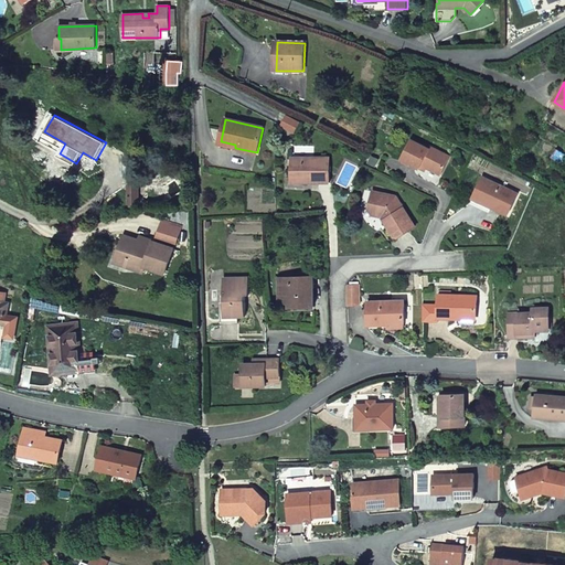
[(422,166),(428,169),(441,176),(450,157),(432,148),(430,150),(412,141),(403,160),(420,169),(422,166)]
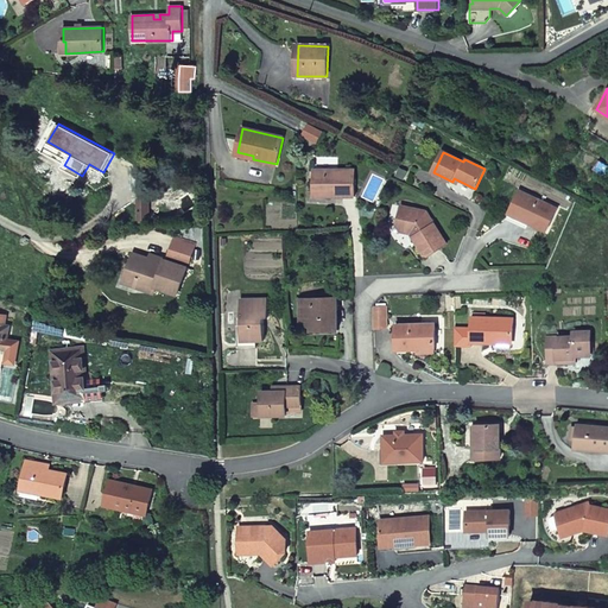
[(595,170),(606,176),(607,171),(607,165),(600,160),(595,170)]
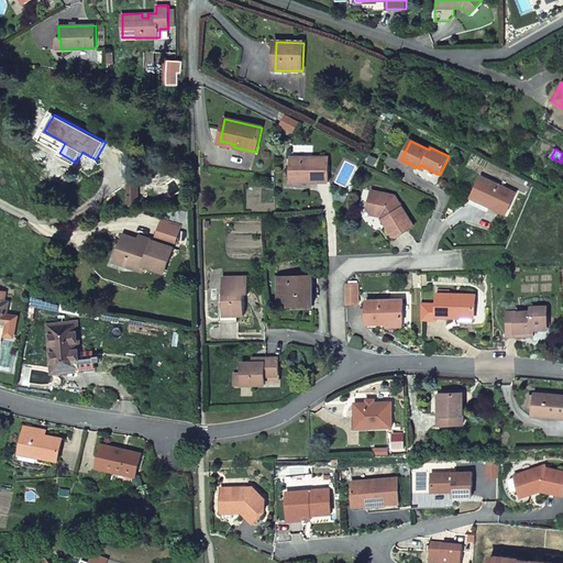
[(329,158),(290,158),(290,180),(307,180),(307,183),(329,183),(329,158)]
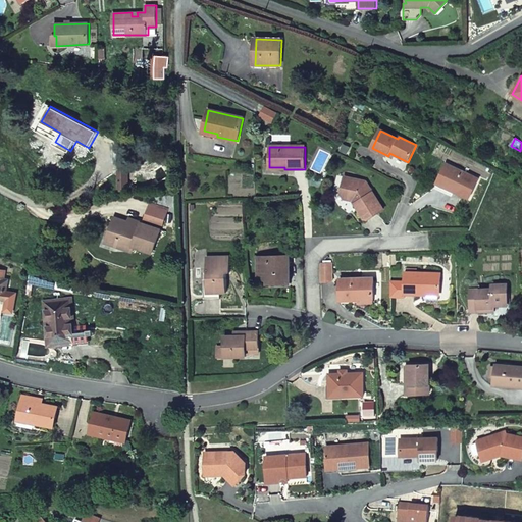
[(454,192),(469,199),(478,179),(446,164),(437,181),(455,190),(454,191),(454,192)]
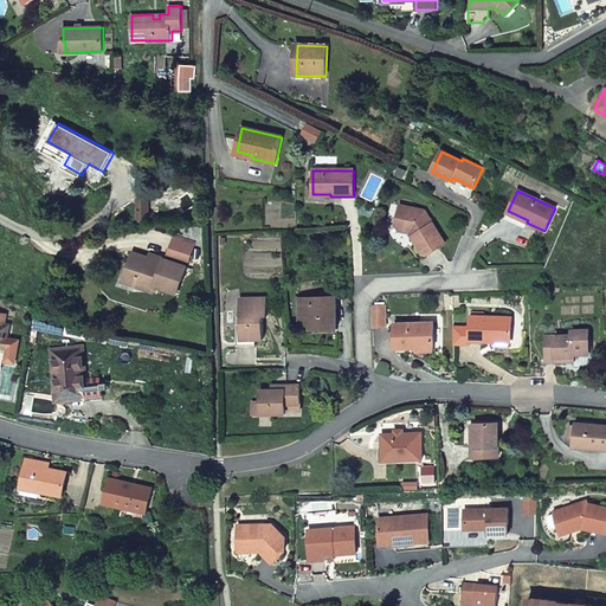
[(149,199),(139,199),(139,212),(149,211),(149,199)]
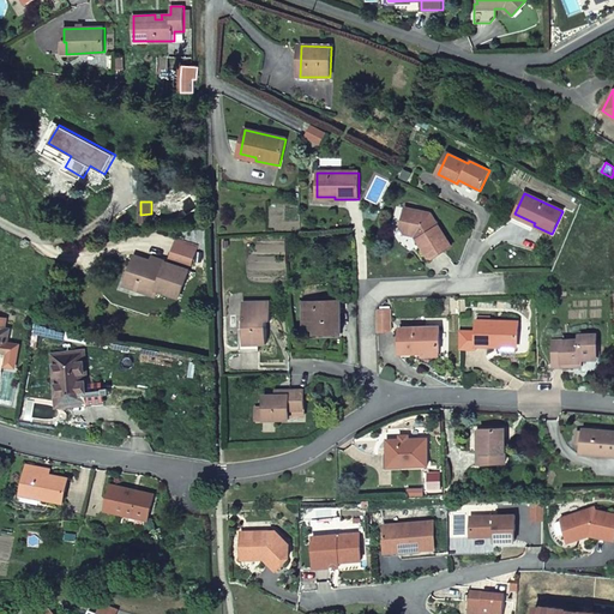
[(429,217),(404,211),(401,229),(404,236),(414,239),(429,259),(433,260),(452,250),(429,217)]
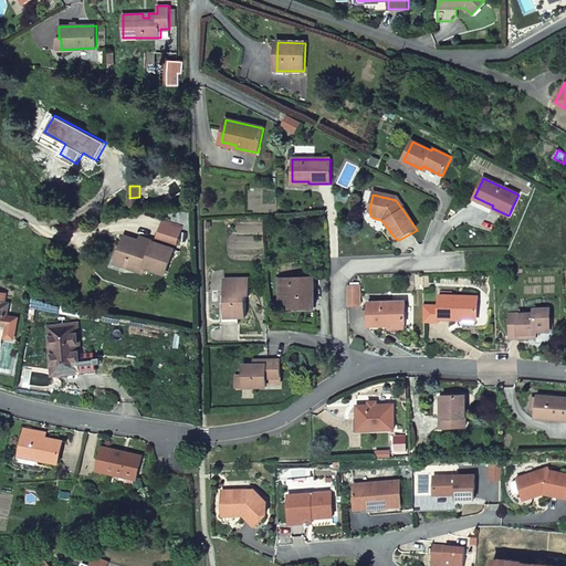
[(490,212),(492,208),(492,207),(493,206),(474,197),(472,203),(490,212)]
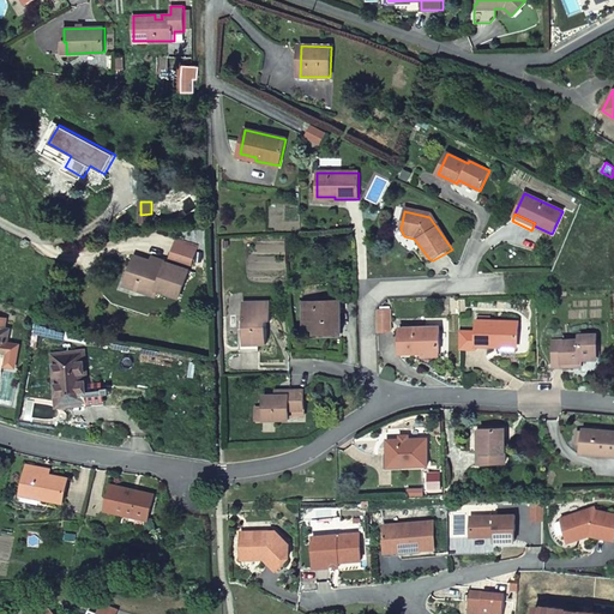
[(166,266),(150,262),(134,257),(127,278),(139,282),(136,289),(156,295),(158,290),(180,296),(198,246),(175,238),(168,259),(176,262),(175,265),(167,263),(166,266)]
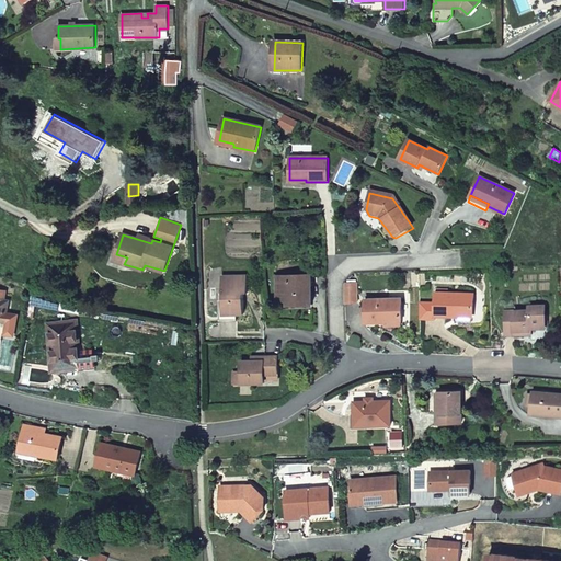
[(152,238),(139,233),(137,239),(151,243),(152,240),(152,238)]
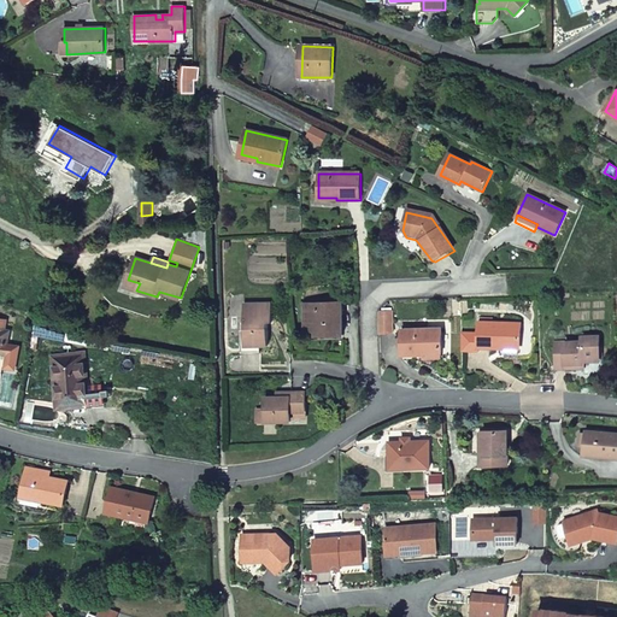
[(140,283),(128,280),(125,287),(136,291),(140,283)]
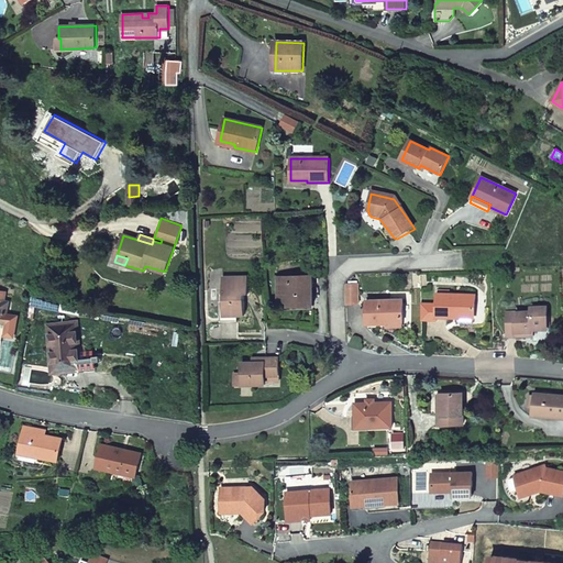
[(312,276),(278,277),(279,307),(312,306),(312,276)]
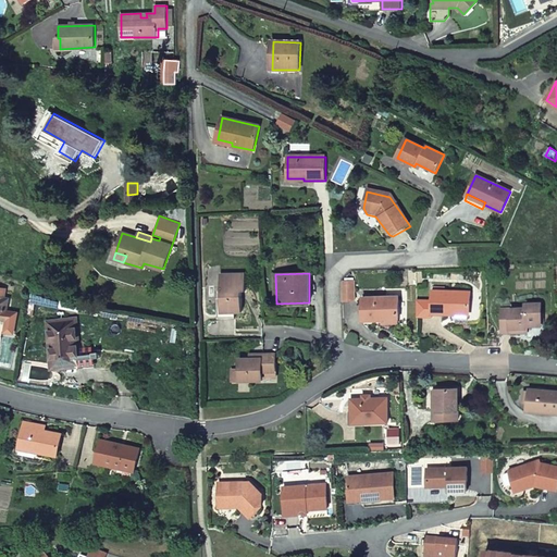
[(220,274),(220,299),(221,312),(234,312),(242,312),(242,292),(245,292),(245,274),(220,274)]
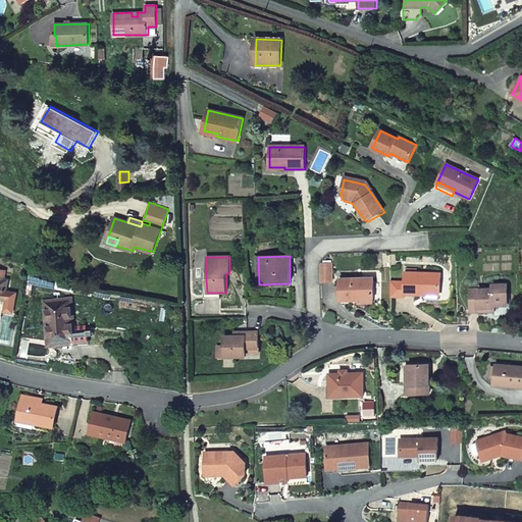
[(331,263),(321,264),(322,282),(332,282),(331,263)]
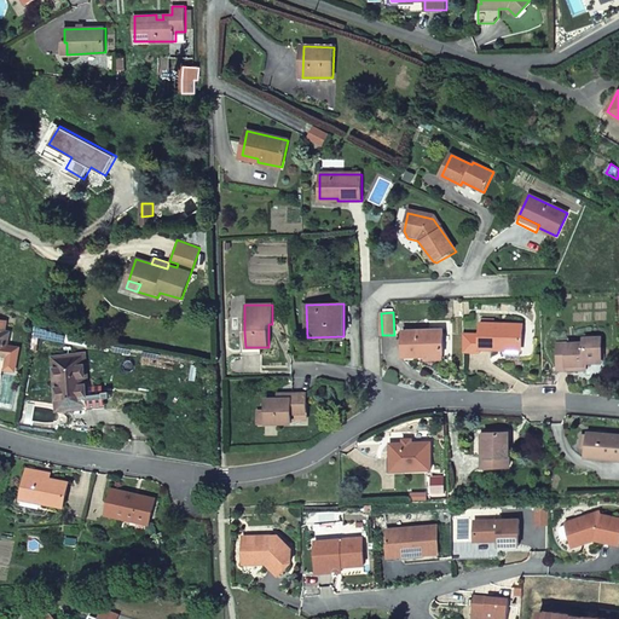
[(482,324),(481,323),(480,334),(463,333),(463,352),(480,353),(480,348),(502,350),(502,347),(521,347),(522,324),(495,324),(482,324)]
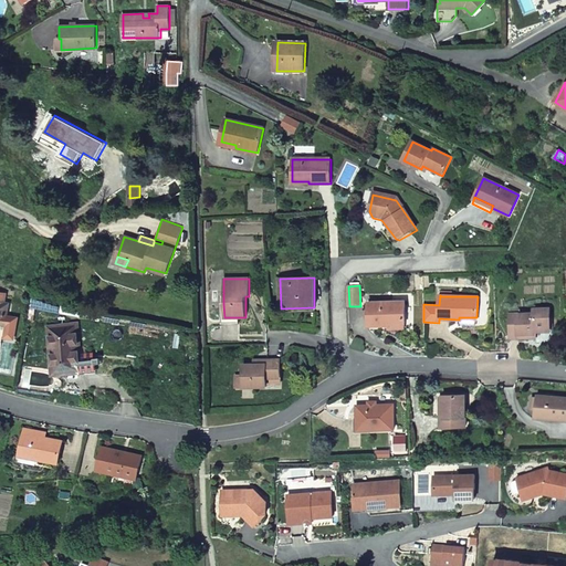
[(389,324),(406,324),(405,302),(369,303),(369,326),(389,326),(389,324)]
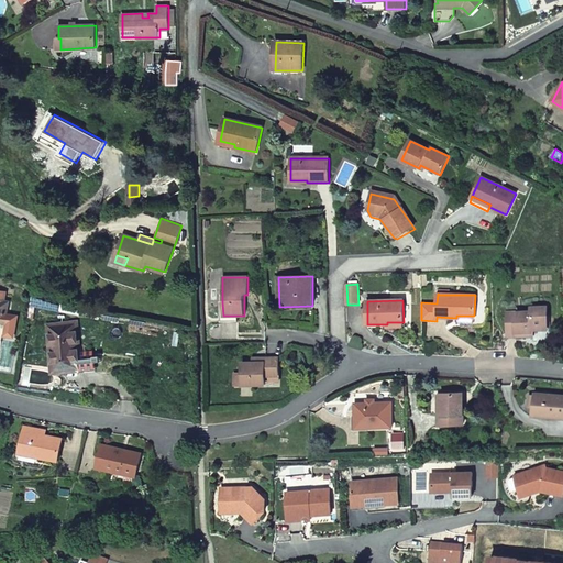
[(223,316),(222,302),(219,302),(220,322),(236,322),(236,316),(223,316)]
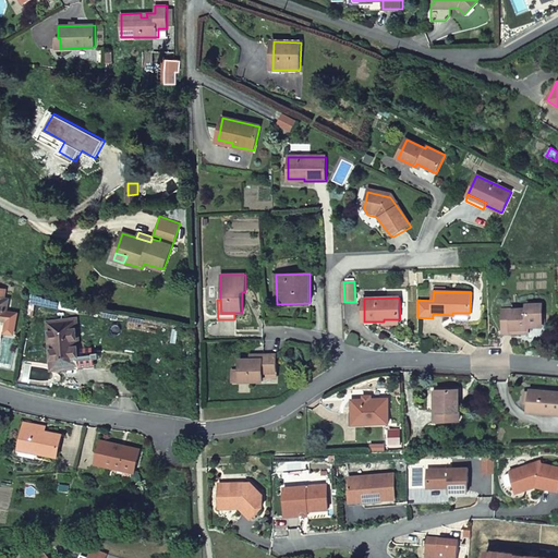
[(512,329),(528,329),(528,327),(542,326),(542,305),(526,305),(526,310),(501,311),(502,334),(512,334),(512,329)]
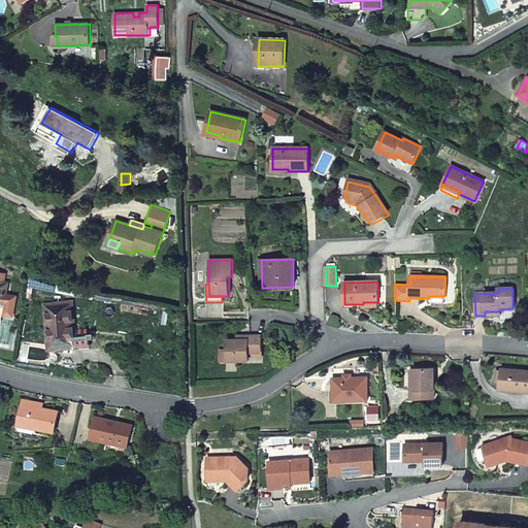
[(50,349),(74,347),(70,304),(45,306),(50,349)]
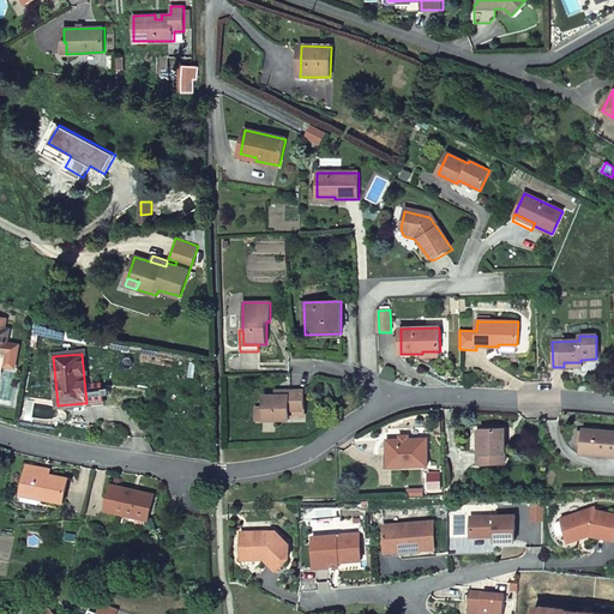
[(288,395),(277,396),(264,396),(265,407),(256,407),(256,420),(290,419),(290,416),(290,410),(305,409),(304,390),(288,391),(288,395)]
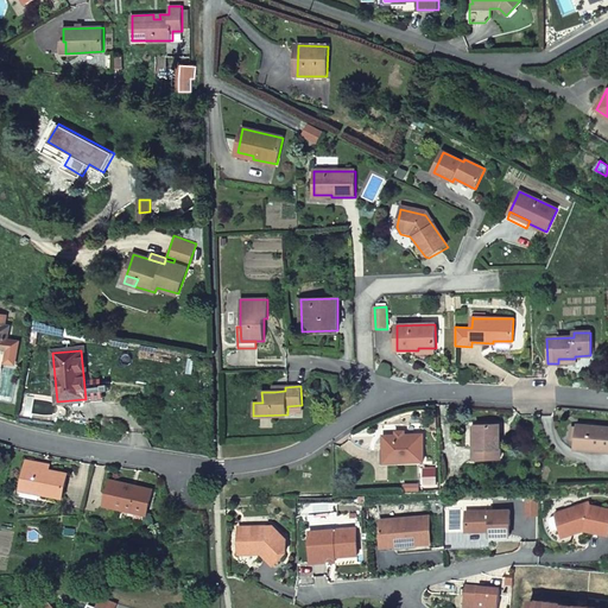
[(499,425),(476,425),(476,449),(474,449),(474,460),(500,458),(499,425)]
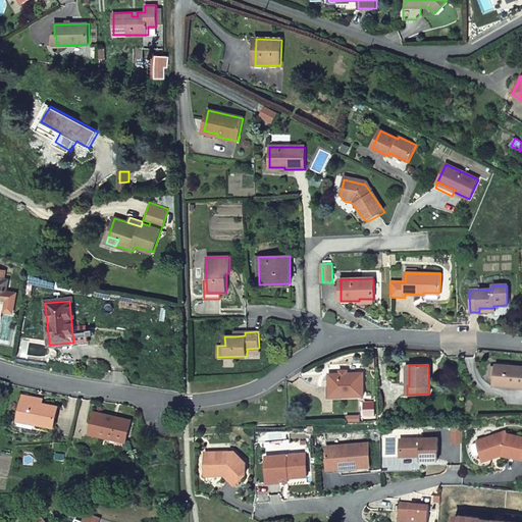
[(496,367),(494,378),(493,386),(521,387),(521,367),(496,365),(496,367)]
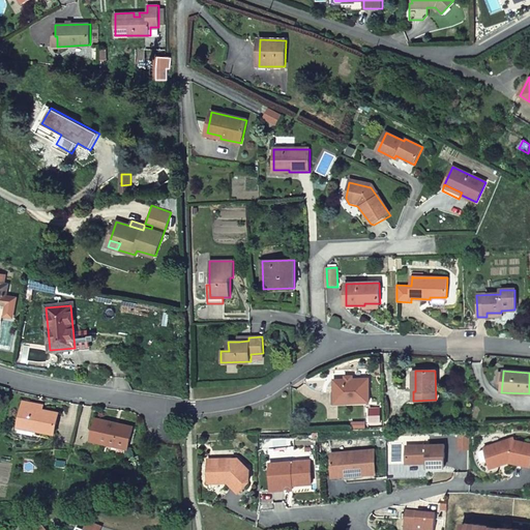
[(367,379),(333,380),(334,401),(346,400),(346,403),(369,403),(367,379)]
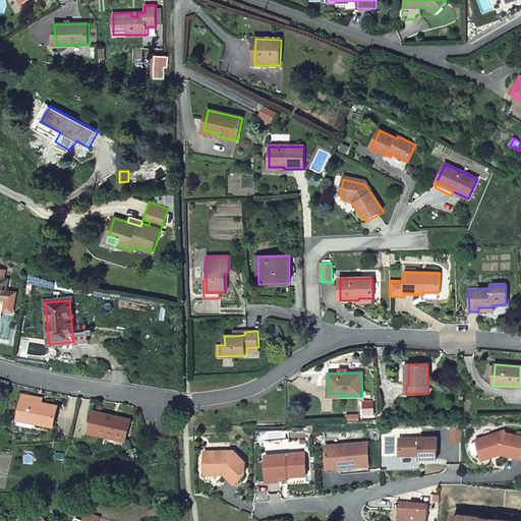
[(56,406),(21,399),(17,418),(34,421),(34,423),(52,427),(56,406)]
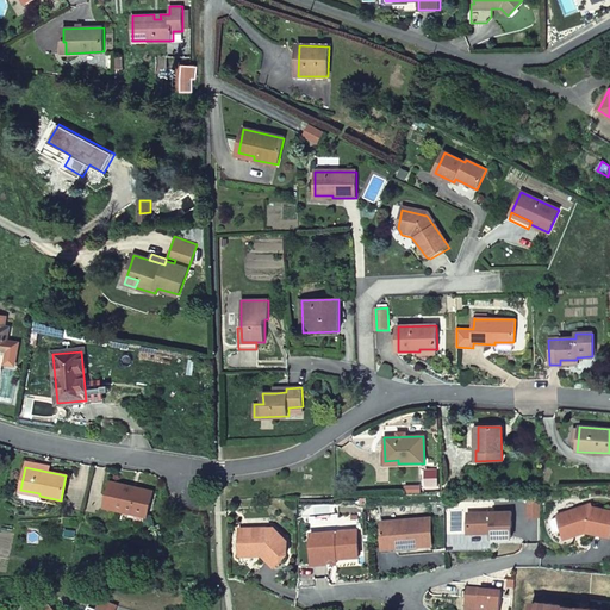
[(131,487),(110,483),(104,508),(147,517),(151,496),(130,490),(131,487)]
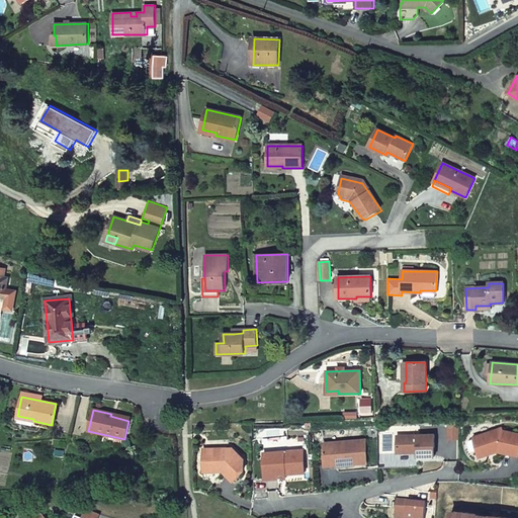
[(456,424),(446,424),(446,439),(457,439),(456,424)]
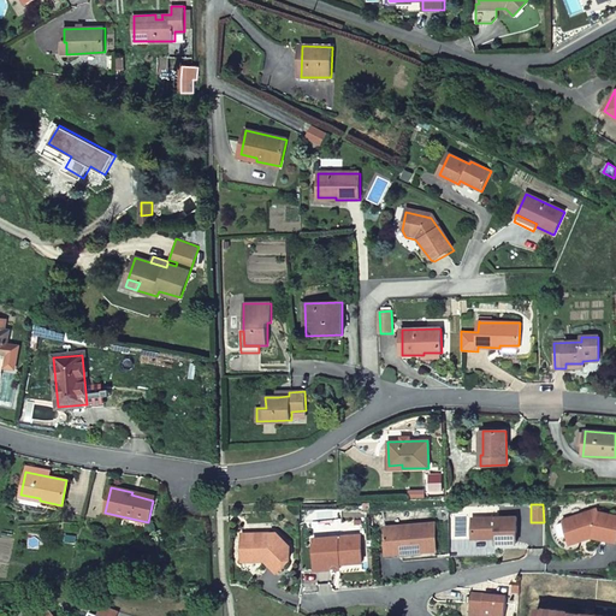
[(597,508),(561,520),(563,525),(568,538),(570,544),(593,535),(615,540),(615,514),(598,510),(597,508)]
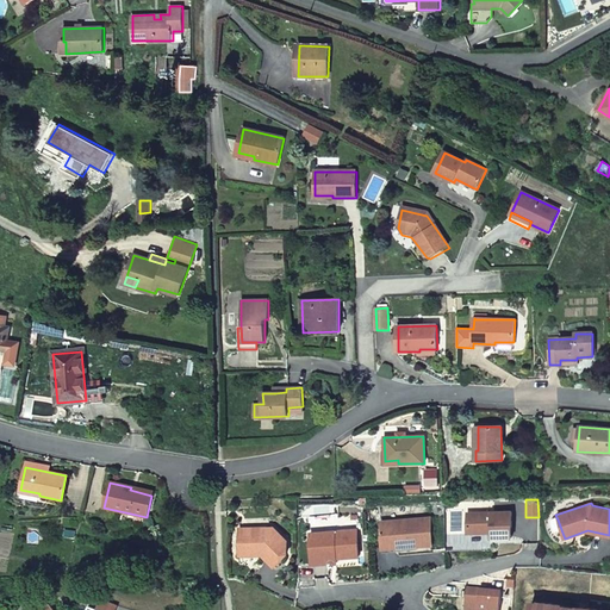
[(510,511),(466,512),(467,533),(490,531),(491,539),(511,537),(510,511)]
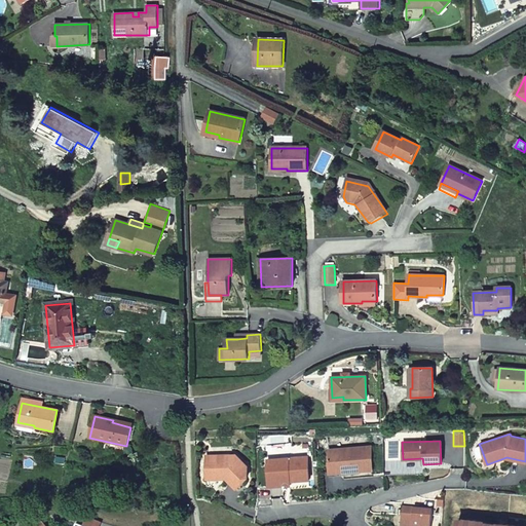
[(349,472),(360,471),(373,470),(372,447),(328,450),(329,471),(349,468),(349,472)]
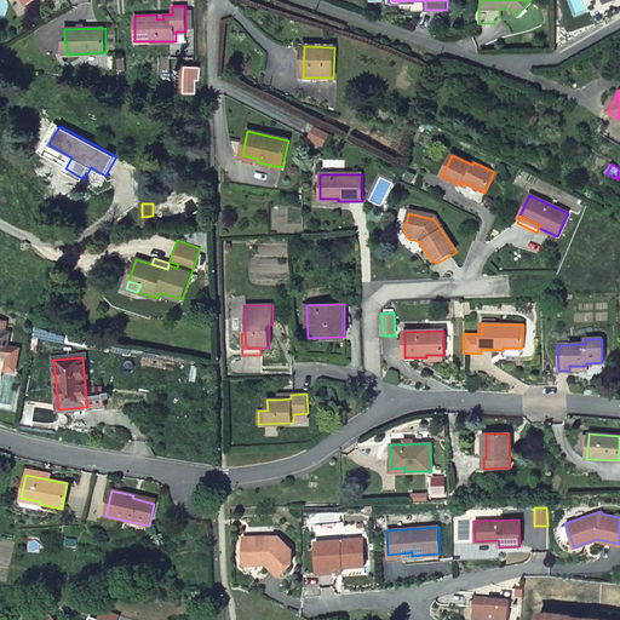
[(267,561),(267,566),(279,577),(291,564),(291,550),(276,538),(242,539),(244,566),(260,566),(260,562),(267,561)]
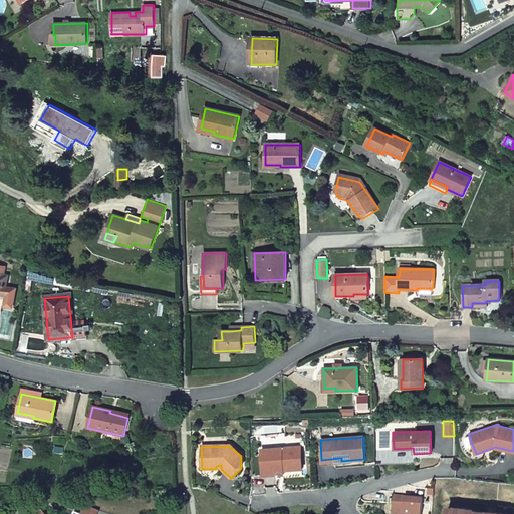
[(276,470),(277,475),(285,475),(285,471),(302,469),(301,447),(262,451),(263,471),(276,470)]
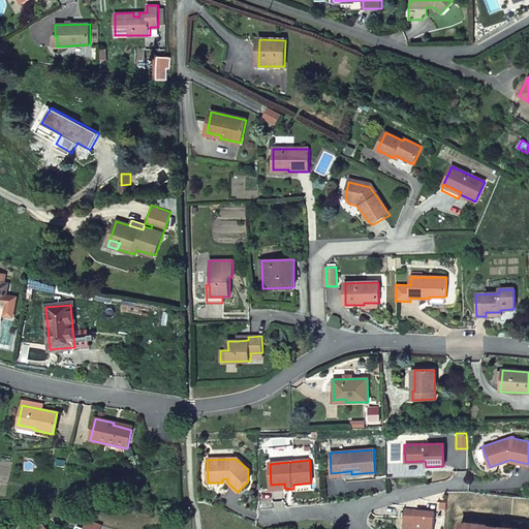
[(424,528),(425,527),(434,528),(436,510),(405,508),(404,525),(407,528),(424,528)]
